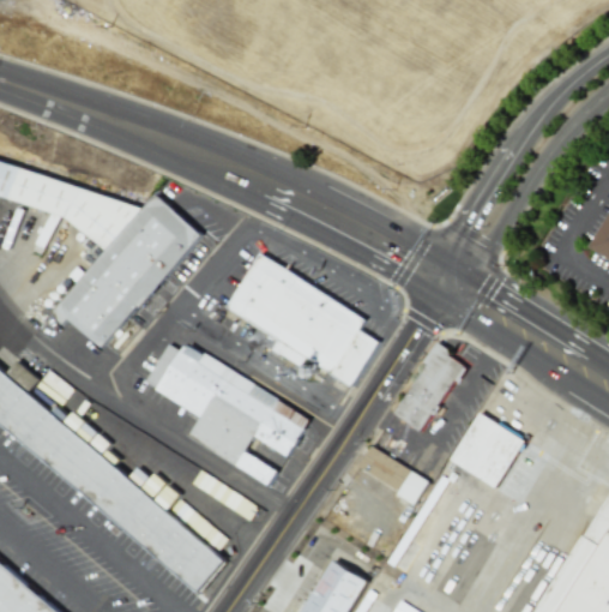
[(0,161),(139,208),(104,250),(62,216),(0,195),(0,161)]
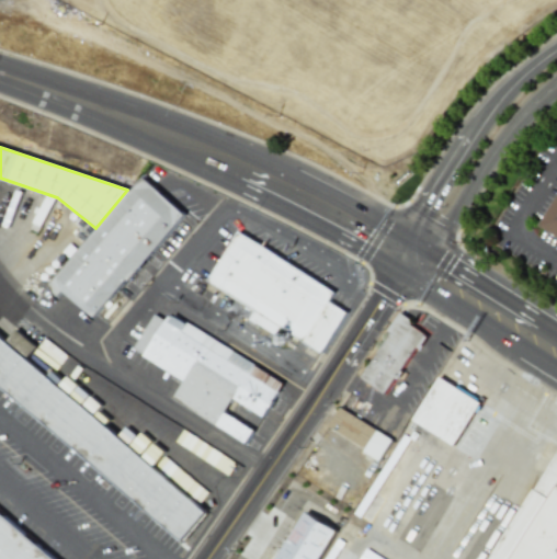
[(46,285),(95,228),(127,190),(139,177),(182,214),(126,280),(125,278),(92,317),(61,291),(56,297),(46,285)]
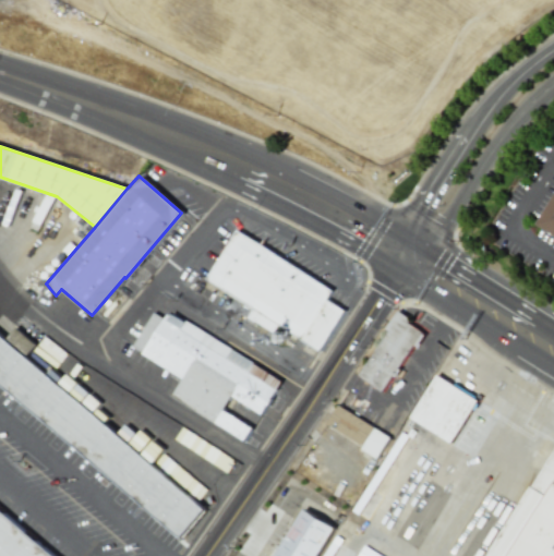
[(553,233),(537,222),(553,194),(553,233)]
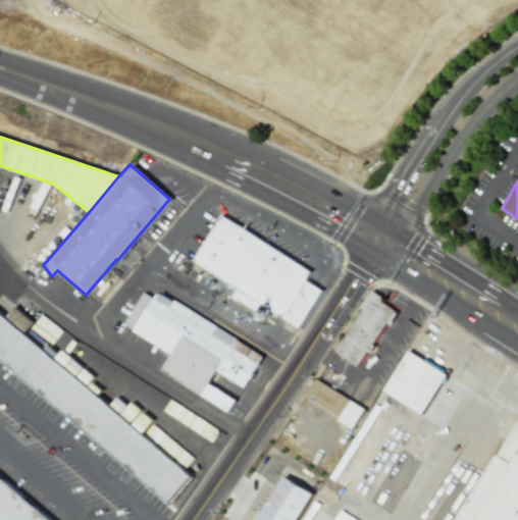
[(260,304),(295,325),(299,327),(322,290),(305,279),(310,271),(220,214),(191,260),(236,288),(230,296),(255,311),(260,304)]
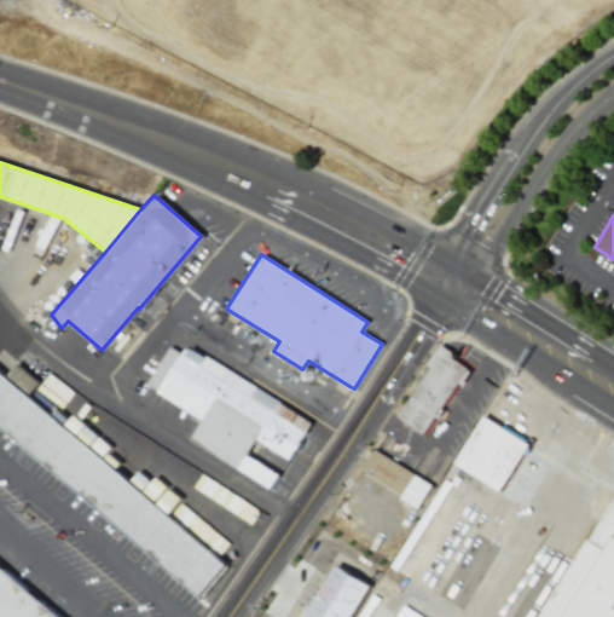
[(440,408),(444,410),(438,419),(434,417),(422,434),(397,416),(430,368),(427,364),(440,345),(455,355),(452,358),(468,369),(440,408)]
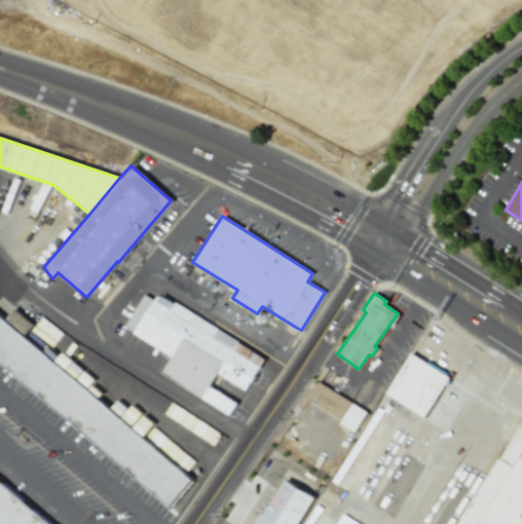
[(133,333),(133,332),(123,326),(143,294),(153,300),(155,296),(159,298),(160,296),(172,303),(173,302),(263,359),(265,359),(245,390),(244,390),(217,373),(209,386),(235,403),(236,404),(229,416),(160,373),(171,358),(133,333)]
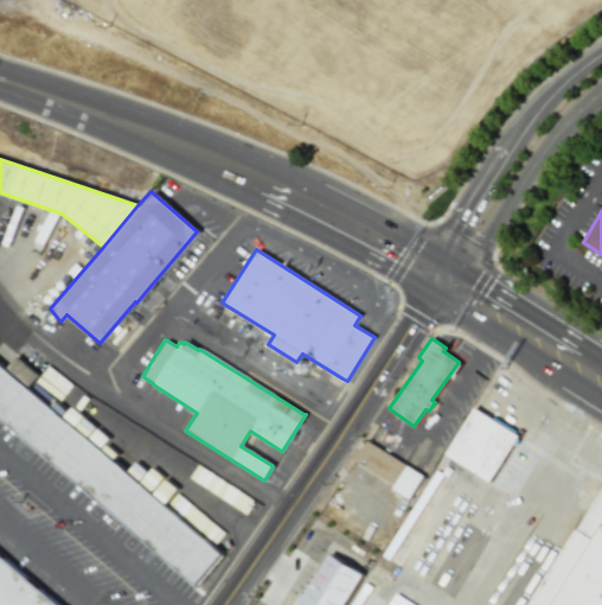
[(0,365),(5,370),(17,357),(38,375),(26,388),(222,555),(196,585),(0,416),(0,554),(58,604),(0,604),(0,365)]
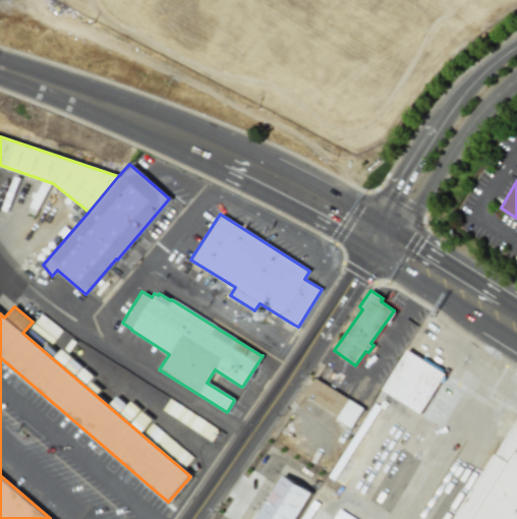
[(382,388),(392,394),(432,419),(445,399),(436,393),(449,372),(420,355),(419,356),(407,349),(382,388)]
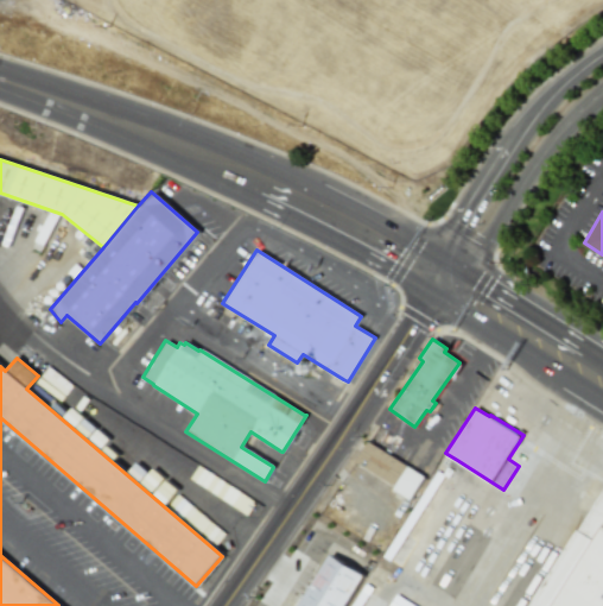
[(406,465),(367,440),(354,461),(393,486),(406,465)]
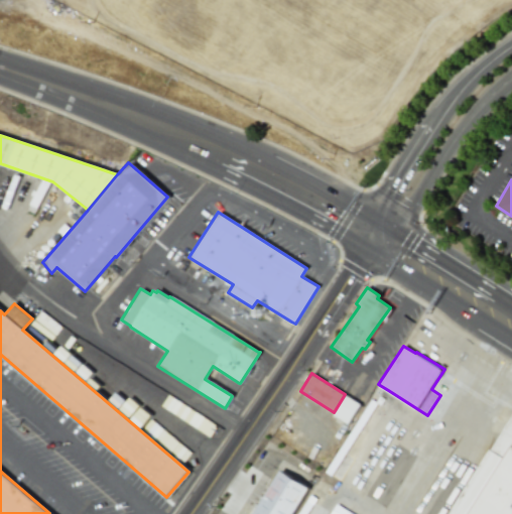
[(106,384),(98,394),(179,461),(187,451),(106,384)]
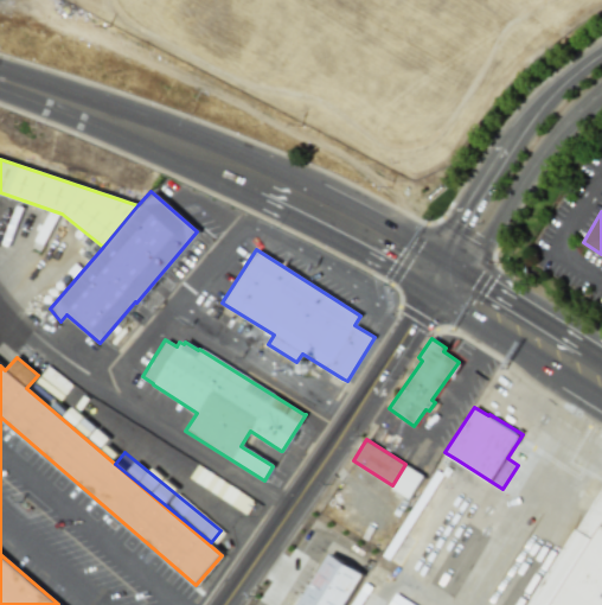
[(444,452),(437,463),(449,470),(456,459),(444,452)]
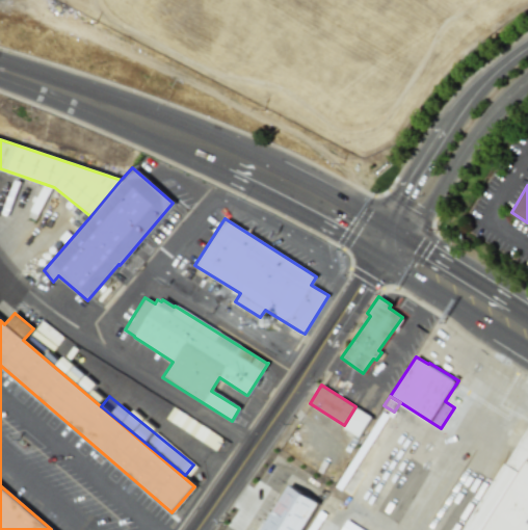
[(355,406),(371,416),(358,436),(343,427),(344,425),(355,406)]
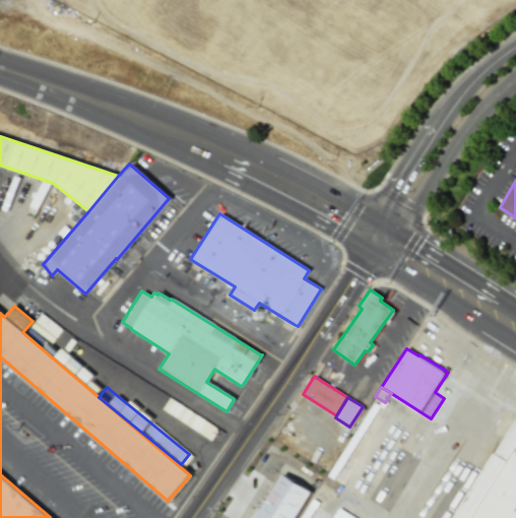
[(515,517),(452,517),(456,513),(455,512),(493,452),(494,453),(500,443),(495,440),(506,424),(511,427),(515,416),(515,517)]
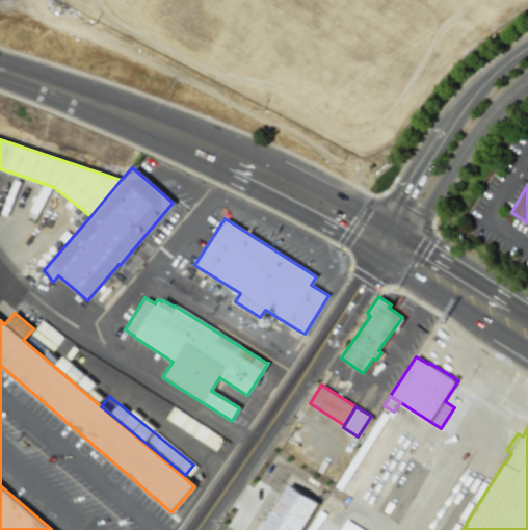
[(348,462),(364,473),(349,496),(334,485),(348,462)]
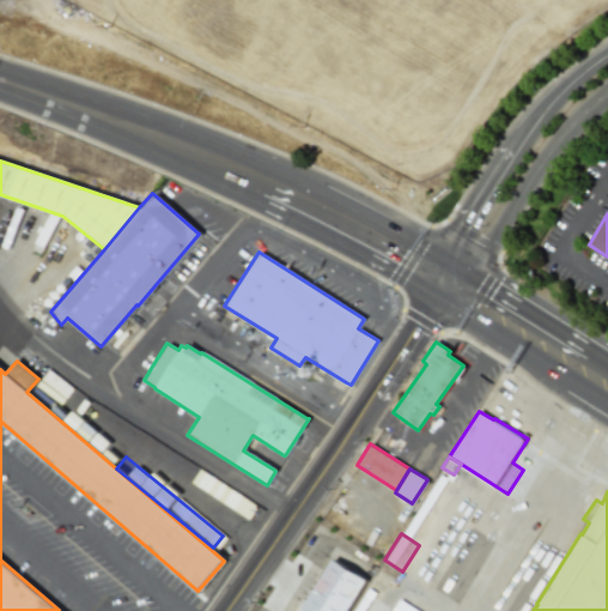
[(346,610),(299,610),(333,558),(366,579),(346,610)]
